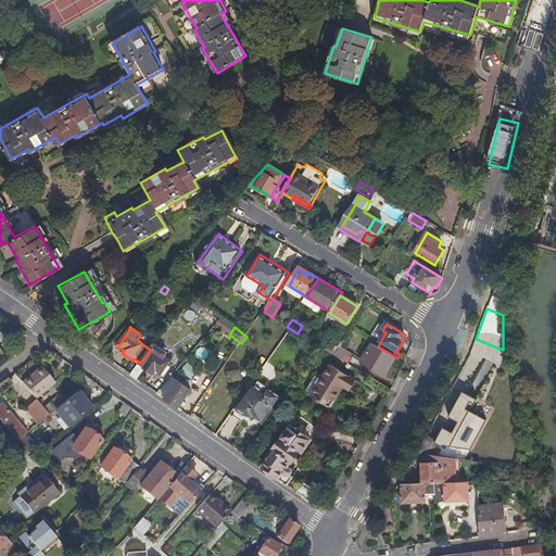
[(302,336),(312,342),(315,336),(305,329),(302,336)]
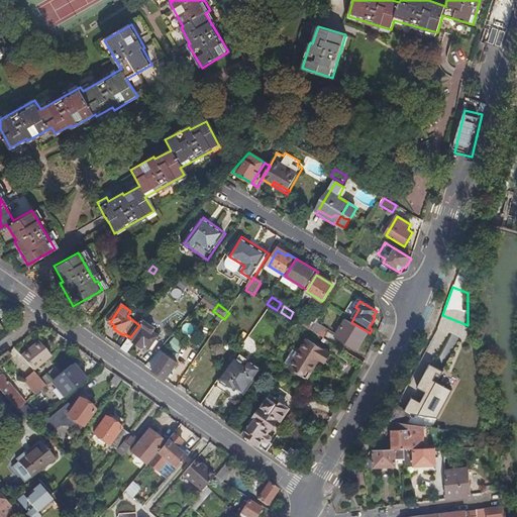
[(318,324),(320,320),(311,315),(304,326),(313,331),(318,324)]
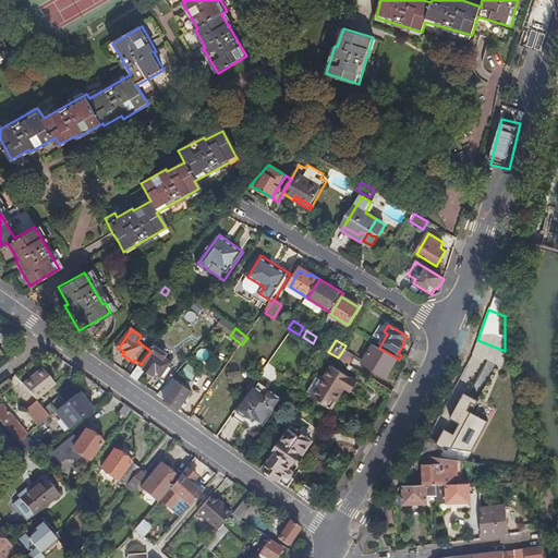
[(379,348),(374,344),(363,364),(386,378),(398,359),(379,348)]
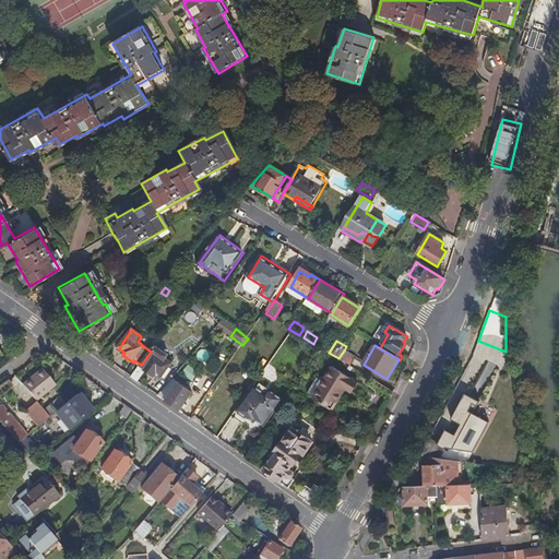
[(141,365),(132,378),(139,382),(146,372),(154,377),(156,375),(162,379),(163,377),(165,379),(170,372),(168,370),(173,364),(166,359),(169,356),(155,346),(151,352),(141,365)]
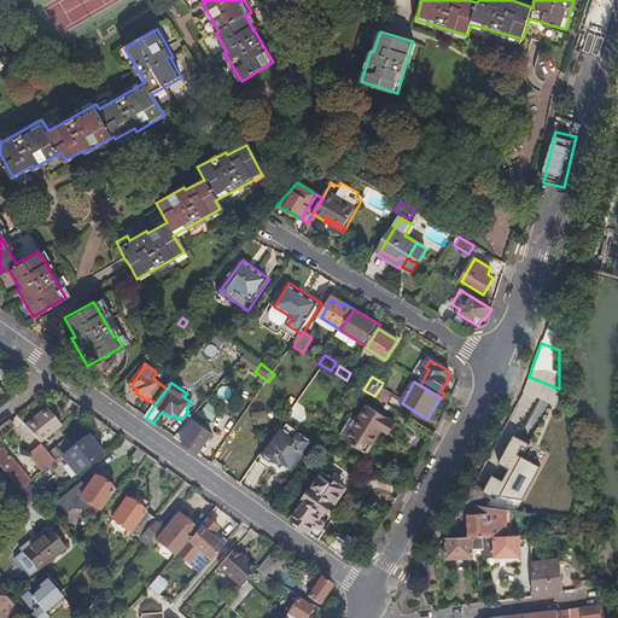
[(394,396),(380,388),(374,396),(388,406),(394,396)]
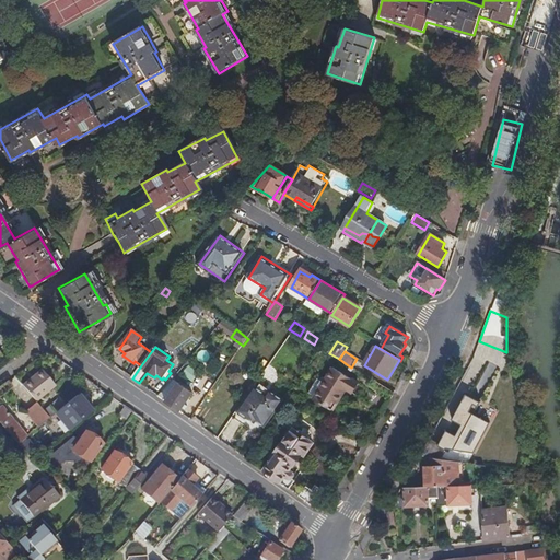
[(336,366),(327,381),(318,396),(317,397),(335,409),(349,387),(356,392),(362,382),(336,366)]
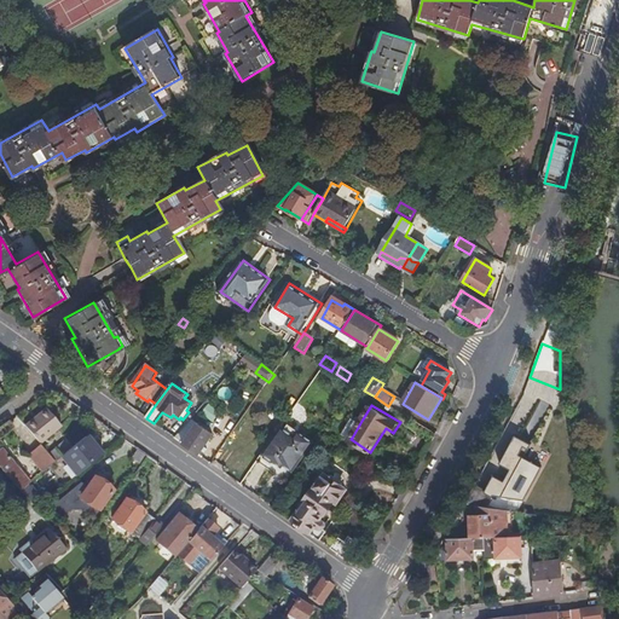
[(531,414),(518,406),(508,423),(487,464),(464,505),(478,508),(487,509),(513,461),(507,458),(531,414)]
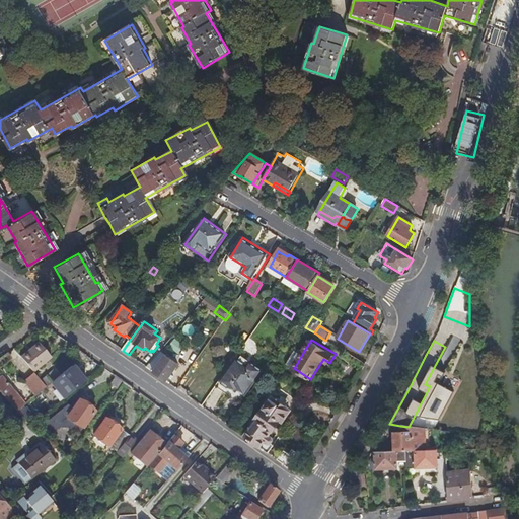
[(40,343),(21,358),(34,373),(53,358),(40,343)]
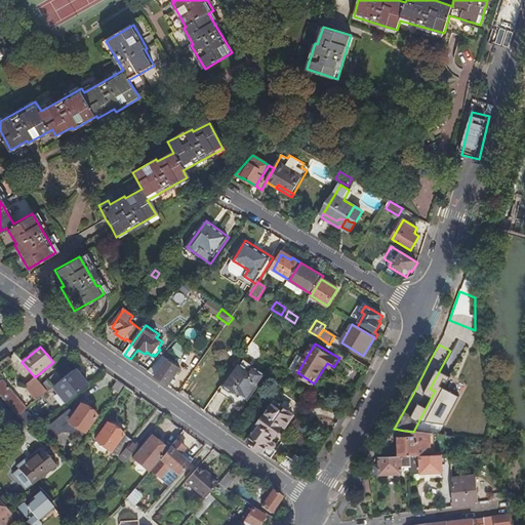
[(298,371),(307,357),(301,353),(292,367),(298,371)]
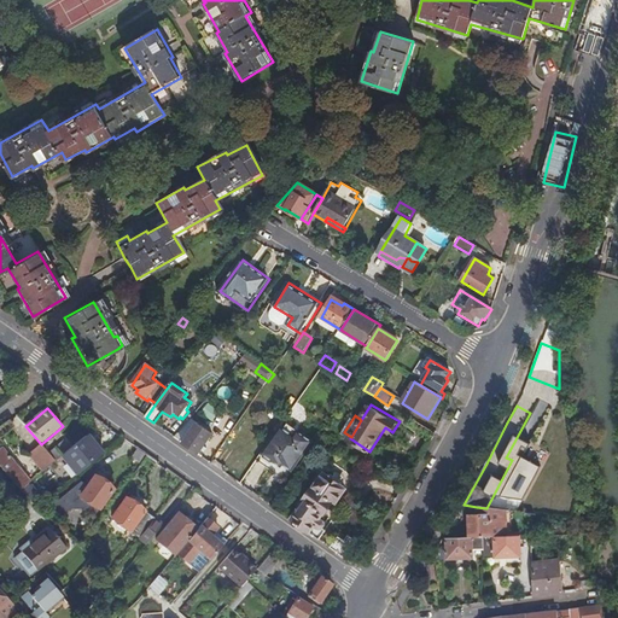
[(197,424),(182,444),(198,455),(213,435),(197,424)]
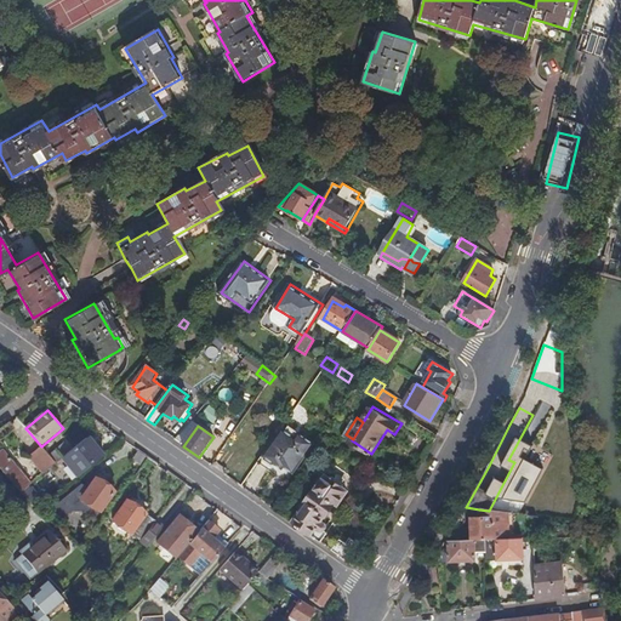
[(296,439),(300,434),(289,426),(285,431),(296,439)]
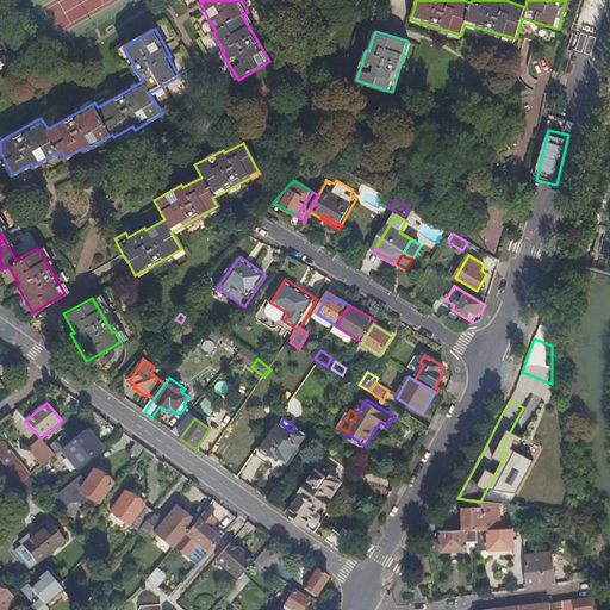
[(292,462),(310,437),(294,427),(291,431),(280,423),(278,422),(262,444),(262,448),(271,454),(275,453),(277,452),(292,462)]
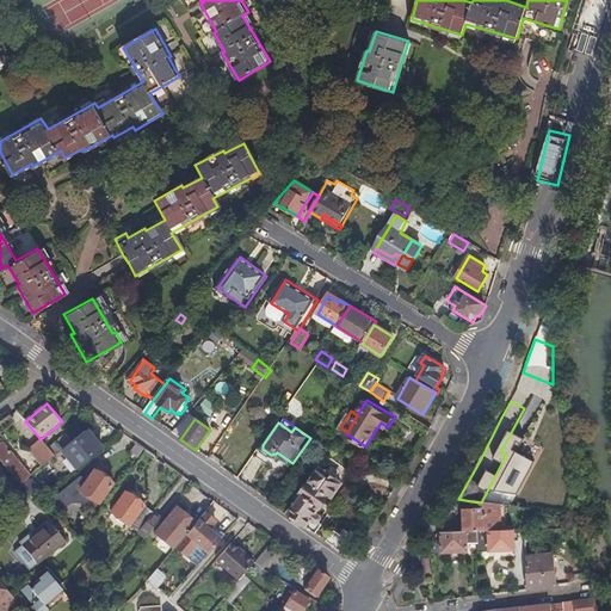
[(88,438),(84,433),(55,457),(53,460),(54,461),(57,461),(67,452),(71,457),(73,455),(75,457),(78,455),(82,462),(100,446),(91,436),(88,438)]
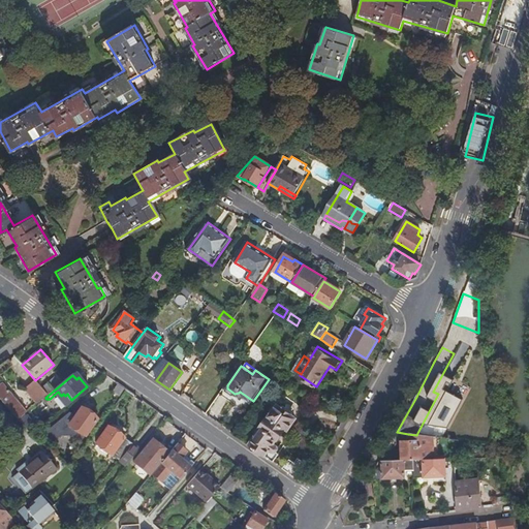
[(45,398),(48,396),(36,381),(26,391),(37,404),(45,398)]
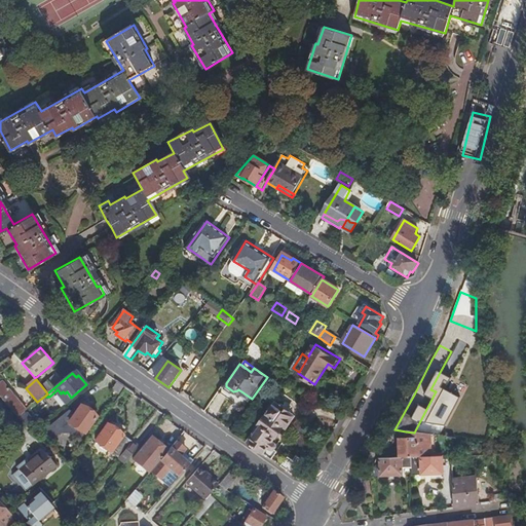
[(0,382),(0,397),(17,419),(26,411),(2,381),(0,382)]
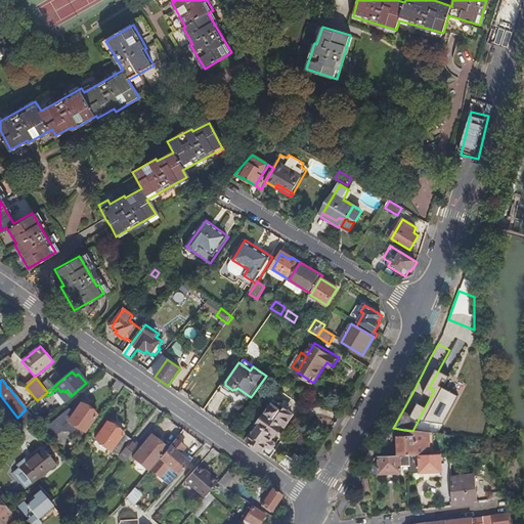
[(125,387),(118,381),(110,392),(117,398),(125,387)]
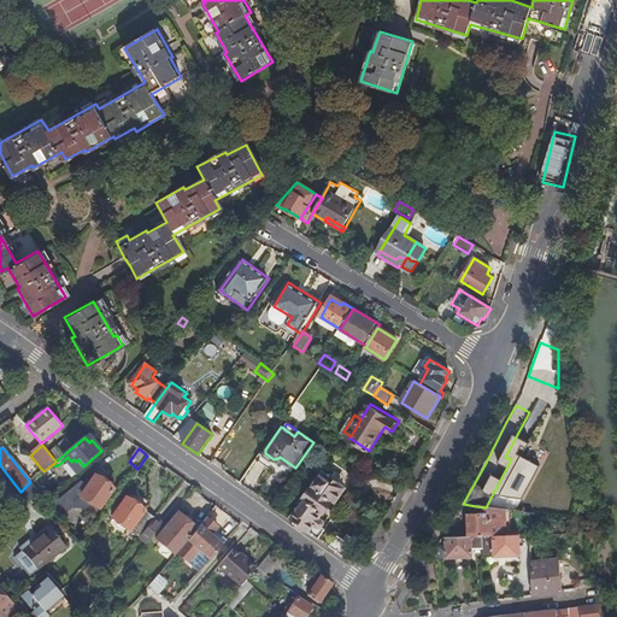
[(265,450),(259,456),(289,477),(295,468),(280,457),(278,458),(274,459),(265,453),(265,450)]
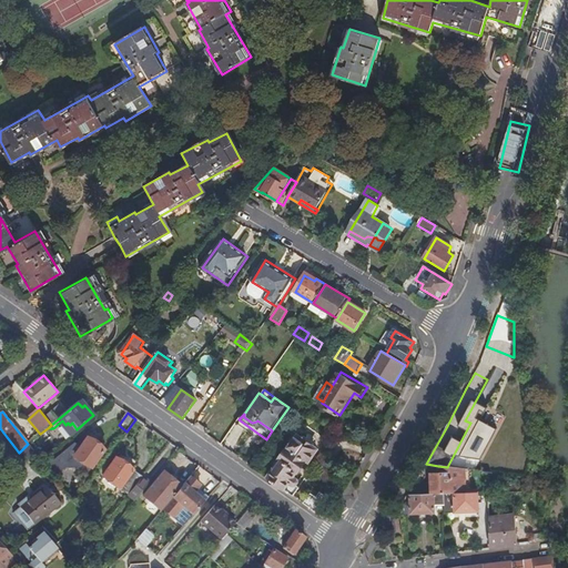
[(74,444),(48,466),(57,476),(64,469),(78,469),(87,476),(104,452),(88,438),(80,448),(74,444)]
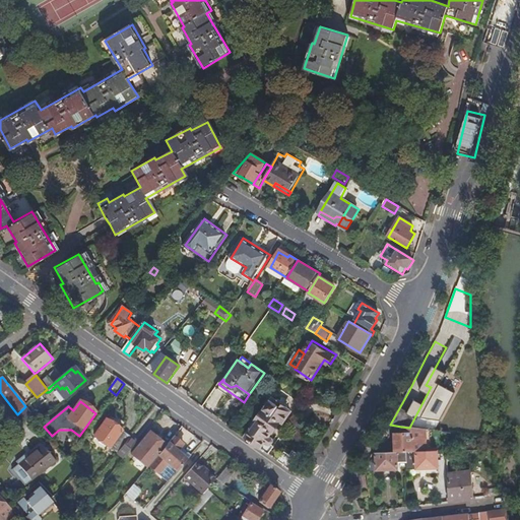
[(258,423),(246,439),(269,455),(274,447),(272,445),(274,442),(272,440),(271,438),(273,435),(272,433),(279,424),(281,425),(290,413),(287,411),(288,410),(288,408),(287,407),(279,401),(277,401),(276,401),(274,402),(272,401),(271,403),(270,403),(266,409),(267,410),(266,411),(264,410),(257,421),(258,423)]
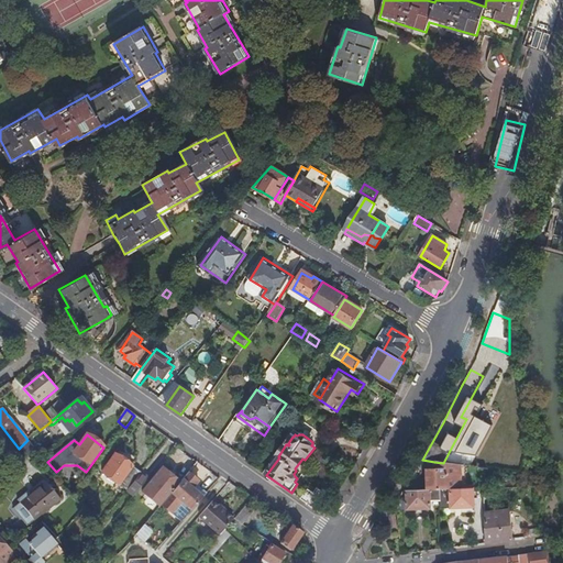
[(127,492),(141,473),(114,455),(101,474),(127,492)]
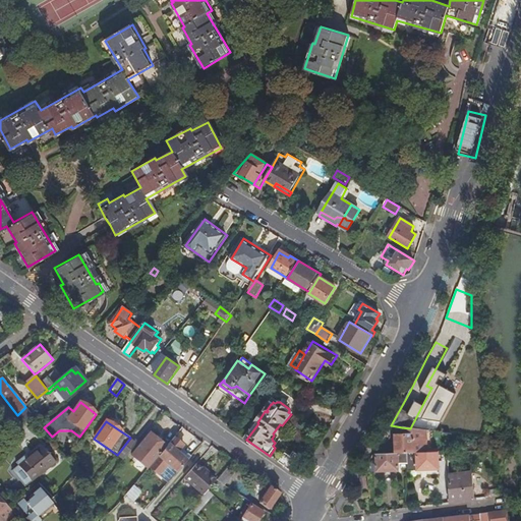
[(426,452),(425,430),(410,428),(402,427),(402,435),(395,435),(396,454),(407,453),(426,452)]
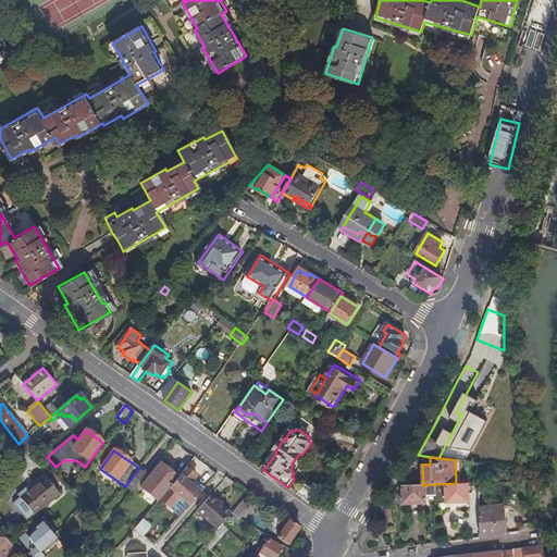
[(160,500),(177,478),(160,463),(140,487),(158,502),(160,500)]
